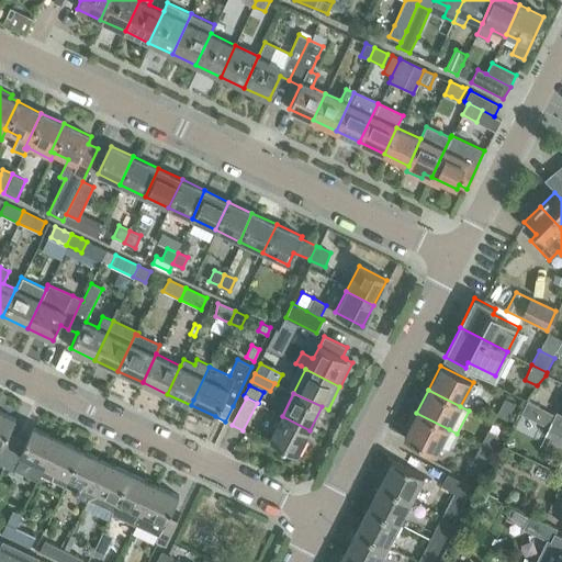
[(507,419),(516,403),(506,398),(497,415),(507,419)]
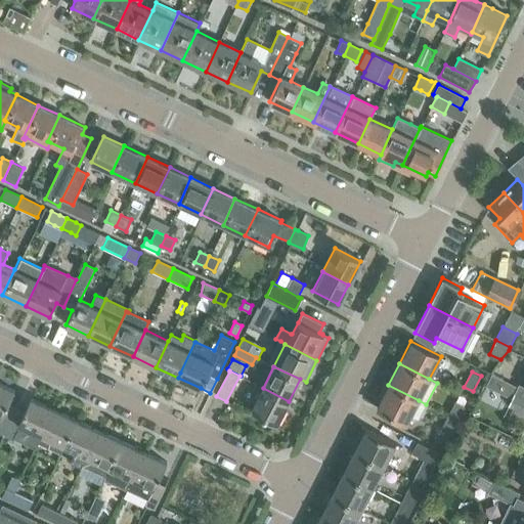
[(492,375),(486,386),(493,390),(499,379),(492,375)]
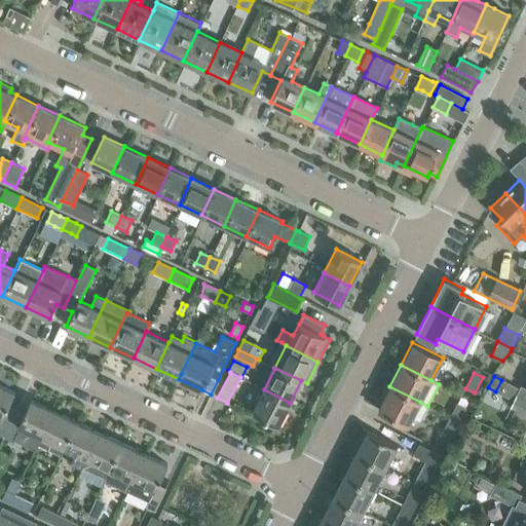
[(0,435),(3,437),(15,410),(7,407),(14,392),(0,384),(0,435)]
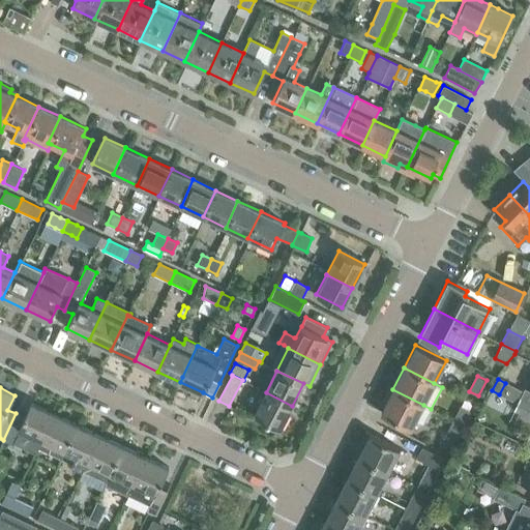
[(411,428),(423,405),(392,389),(381,412),(411,428)]
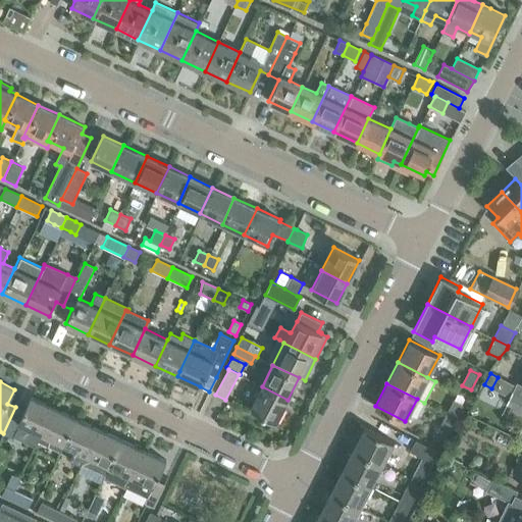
[(521,385),(517,383),(516,385),(512,394),(521,398),(521,385)]
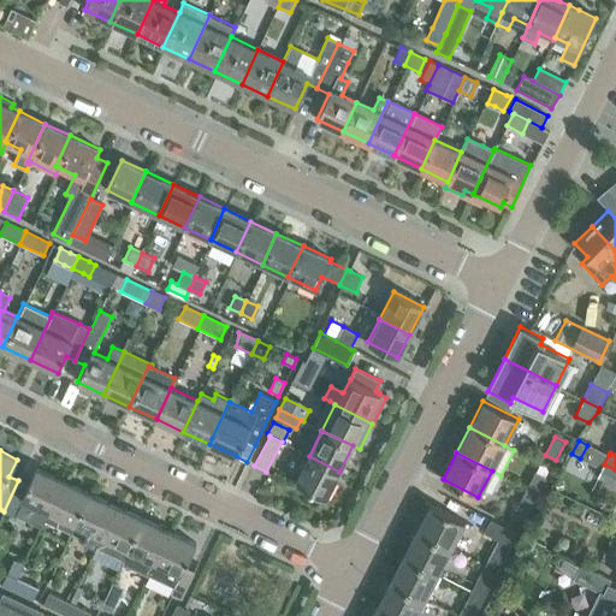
[(339,472),(309,456),(295,483),(326,498),(339,472)]
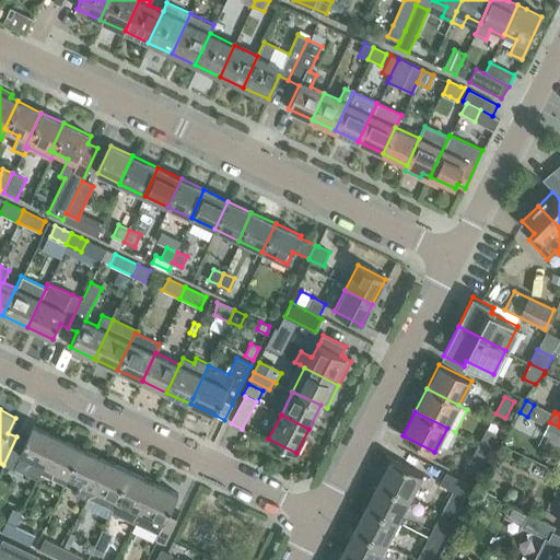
[(559,441),(559,427),(549,422),(544,433),(559,441)]
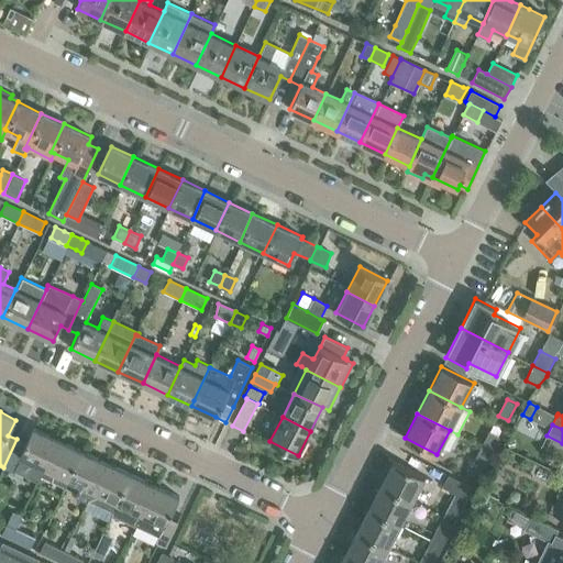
[(17,439),(3,467),(14,473),(15,471),(39,482),(42,476),(58,440),(33,428),(25,443),(17,439)]
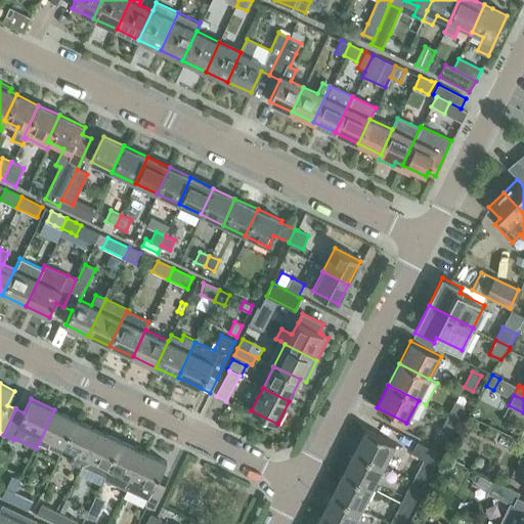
[(448,416),(457,421),(465,407),(455,402),(448,416)]
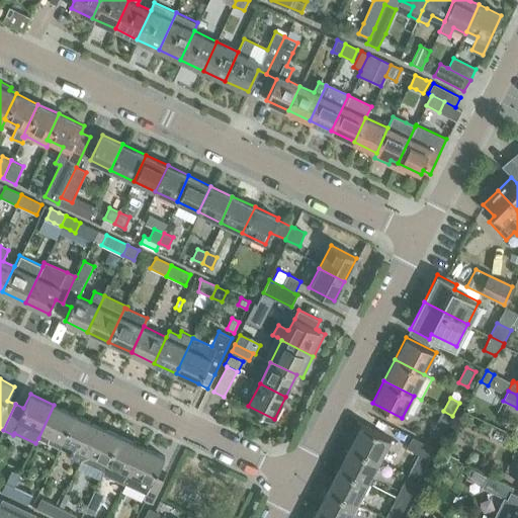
[(54,405),(38,438),(60,448),(63,441),(75,415),(54,405)]
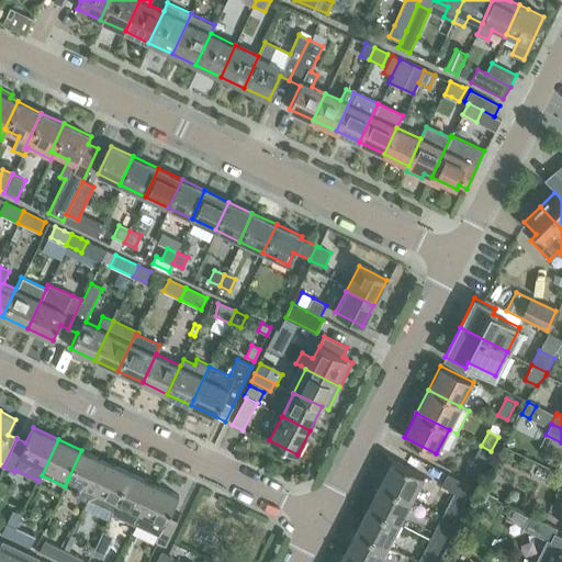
[(472,462),(482,468),(491,451),(481,446),(472,462)]
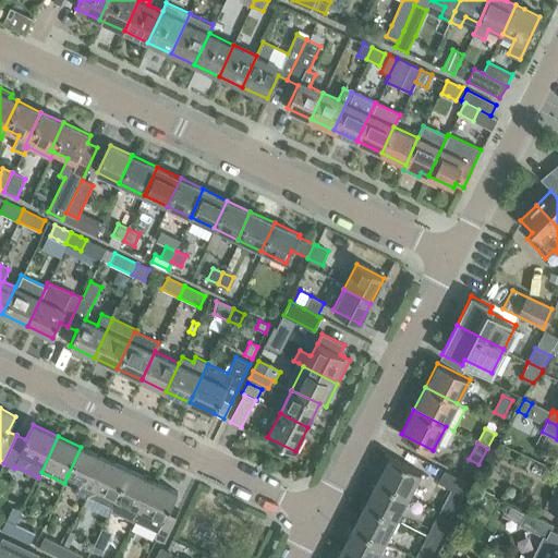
[(81,447),(68,475),(81,481),(75,494),(86,498),(87,496),(105,458),(81,447)]
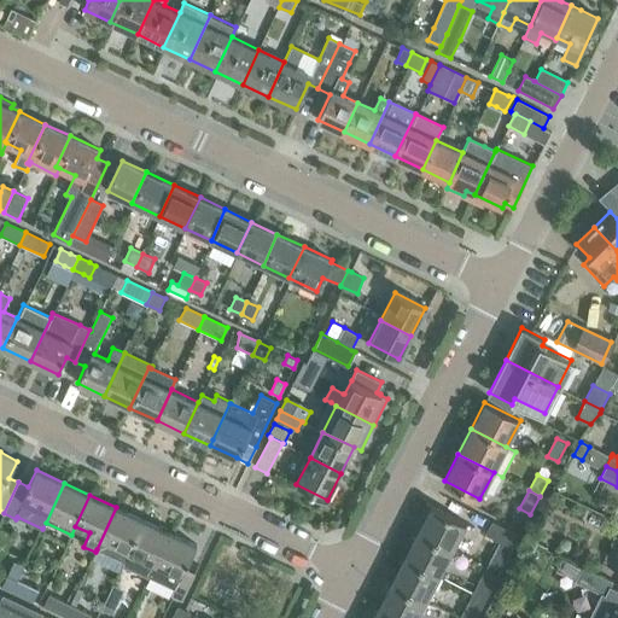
[(423,524),(418,534),(452,552),(466,524),(431,506),(426,503),(418,520),(423,524)]
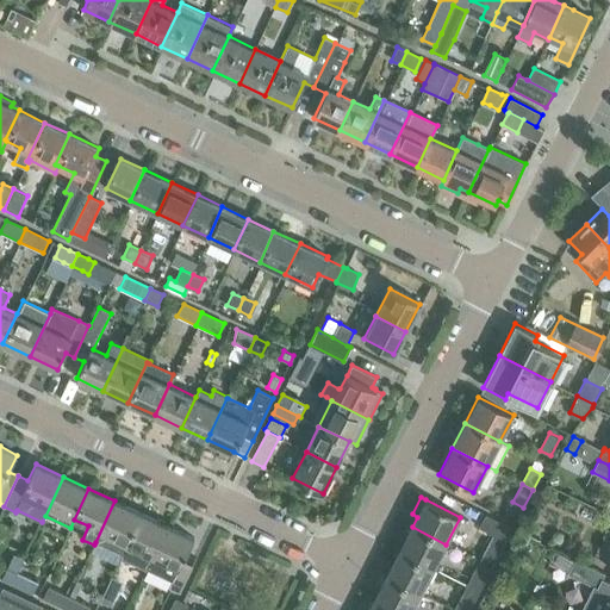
[(114,500),(95,542),(122,554),(126,545),(142,514),(114,500)]
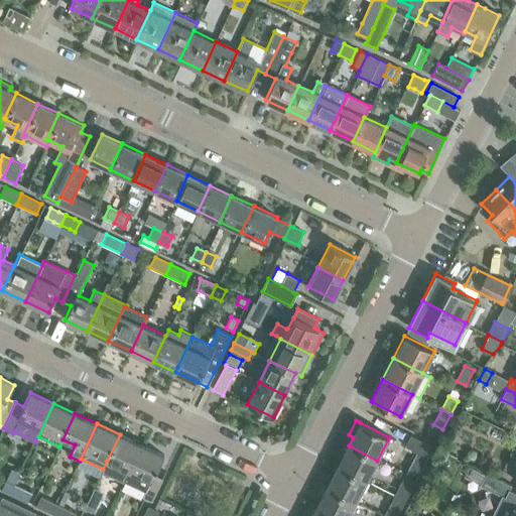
[(102,472),(124,482),(141,444),(120,434),(107,461),(103,469),(102,472)]
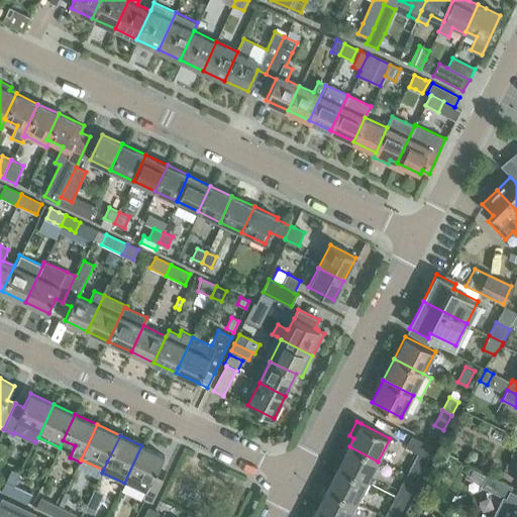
[(418,453),(406,477),(417,483),(434,449),(416,439),(412,437),(407,447),(410,449),(418,453)]
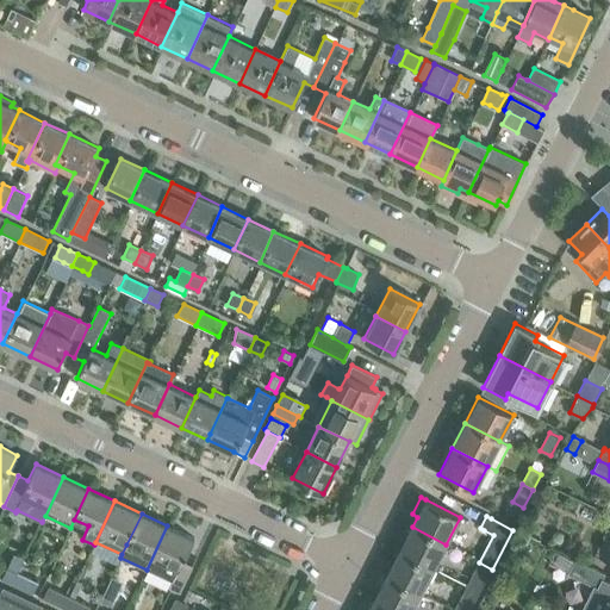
[(167,526),(147,570),(172,582),(169,587),(172,589),(180,593),(193,566),(184,561),(194,539),(167,526)]
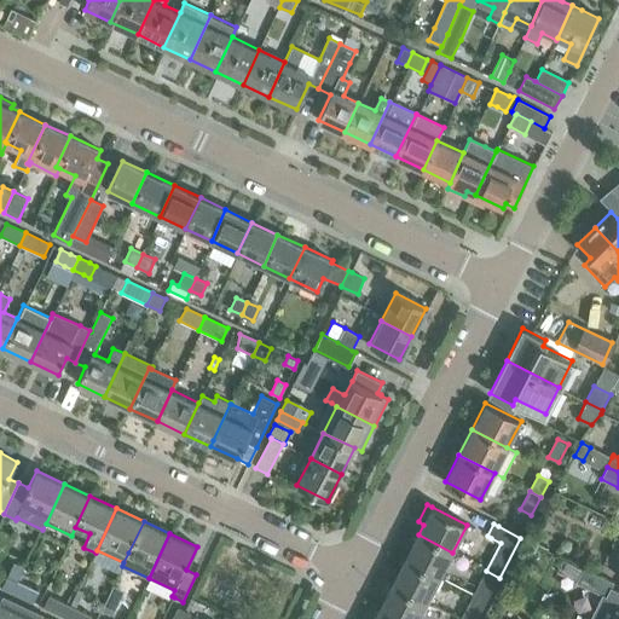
[(439,578),(452,553),(418,534),(405,560),(439,578)]
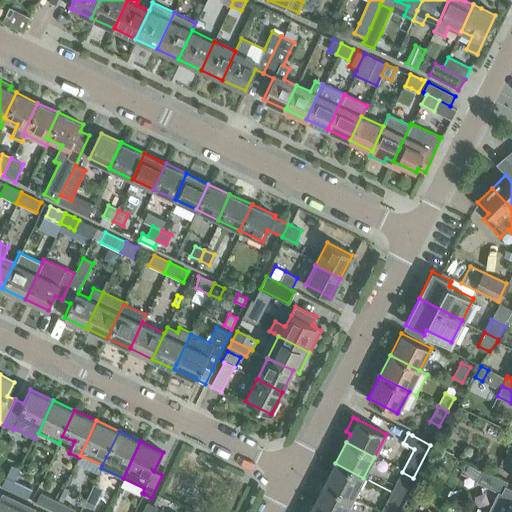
[(352,499),(363,478),(335,463),(324,485),(352,499)]
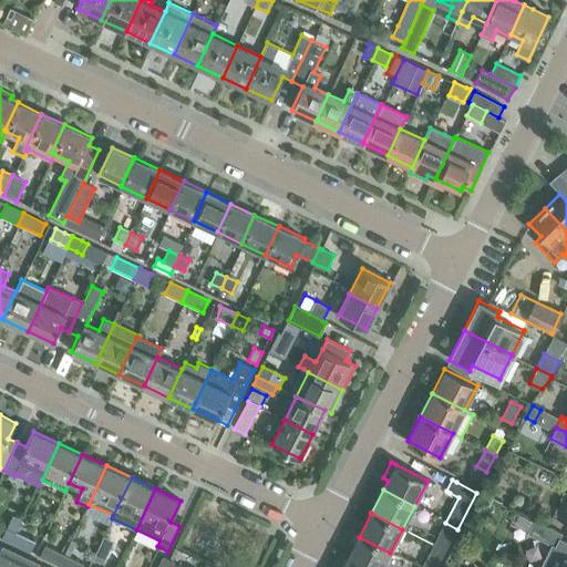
[(483,533),(487,521),(475,515),(470,527),(483,533)]
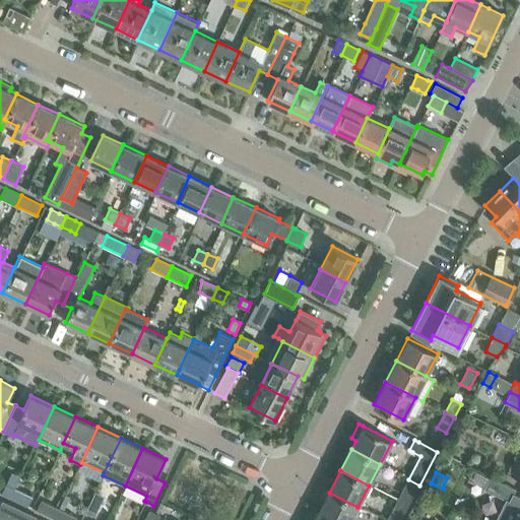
[(513,495),(515,490),(491,477),(484,490),(506,501),(510,502),(513,495)]
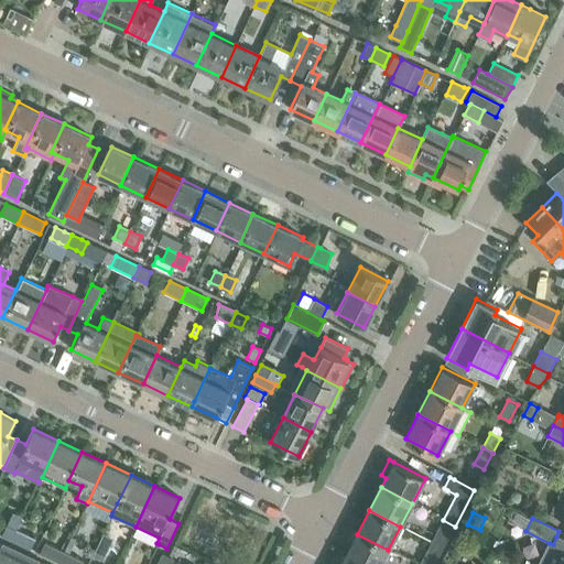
[(431,543),(443,549),(455,527),(443,520),(431,543)]
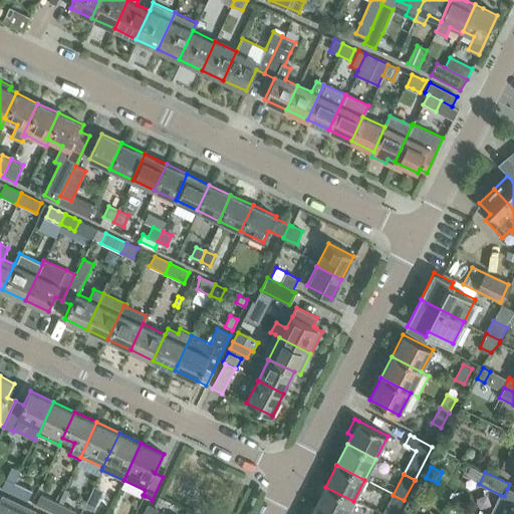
[(10,493),(15,482),(8,478),(3,490),(10,493)]
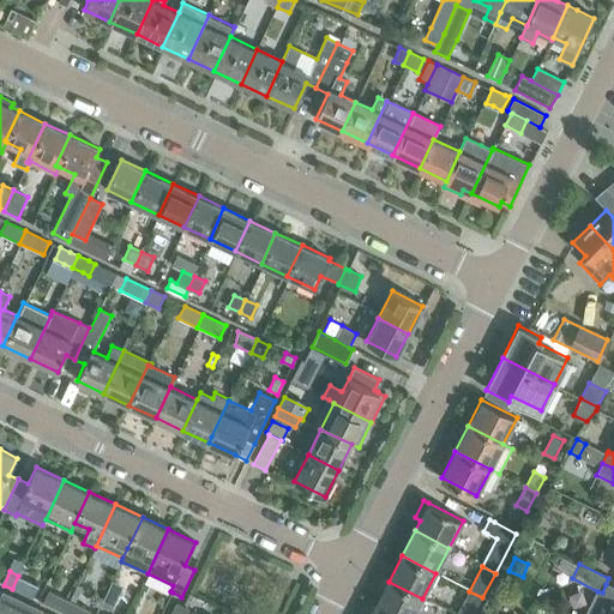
[(18,576),(12,589),(34,600),(41,585),(18,576)]
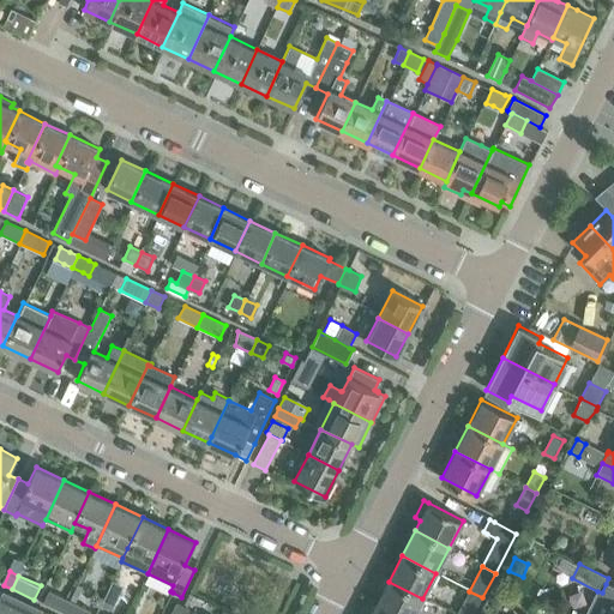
[(389,613),(414,613),(422,599),(389,582),(375,607),(389,613)]
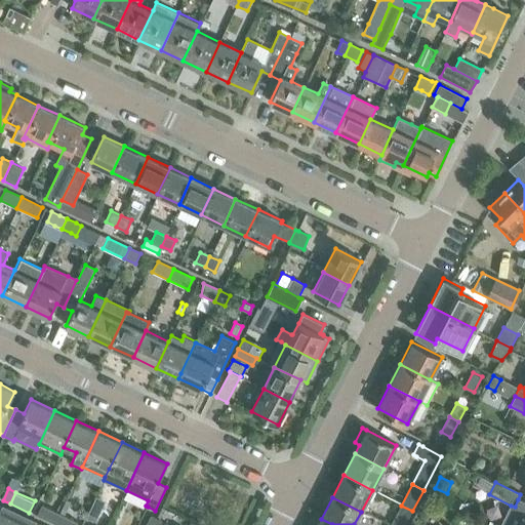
[(88,516),(96,520),(105,502),(96,498),(88,516)]
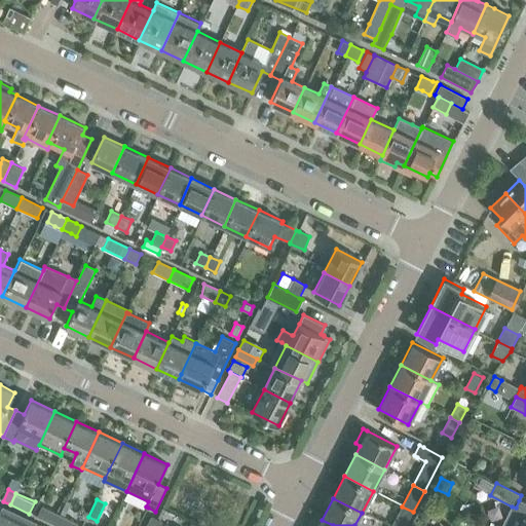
[(512,506),(501,525),(525,525),(525,503),(519,500),(516,508),(512,506)]
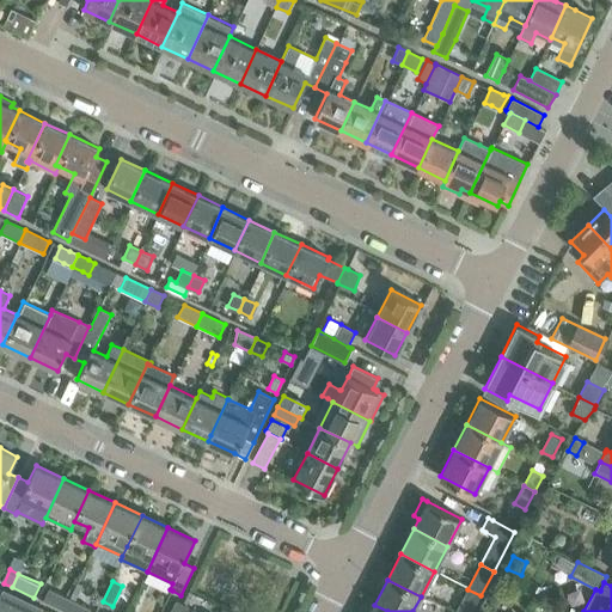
[(63,611),(69,598),(50,588),(44,601),(63,611)]
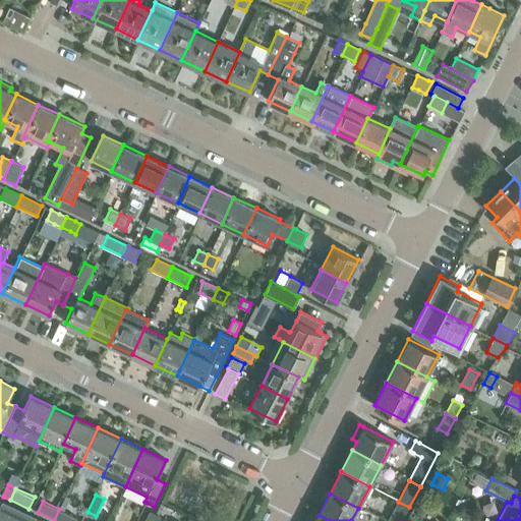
[(388,520),(401,520),(409,507),(398,502),(388,520)]
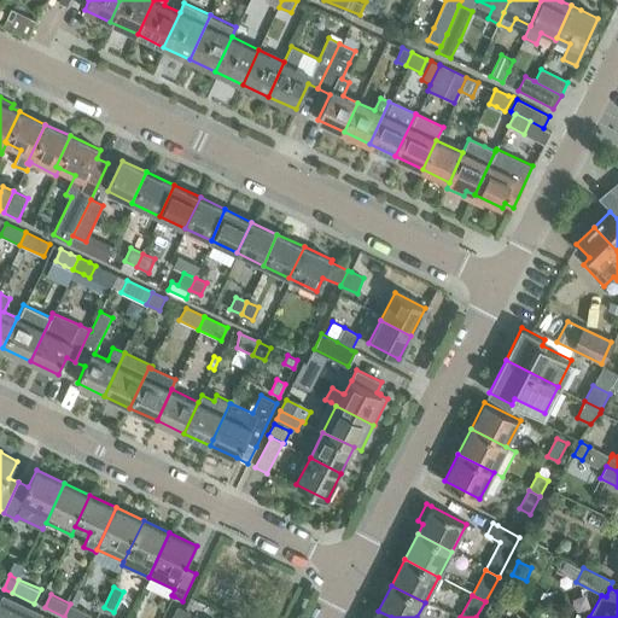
[(0,599),(0,617),(1,617),(4,617),(13,601),(1,596),(0,599)]
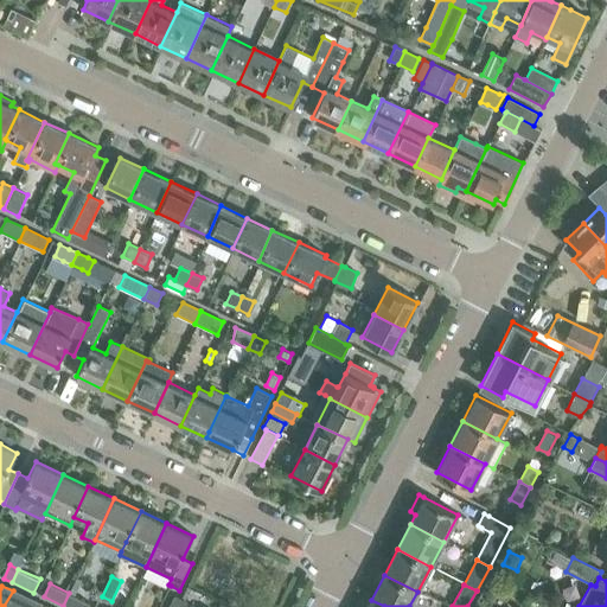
[(69,593),(63,606),(64,606),(91,606),(93,604),(69,593)]
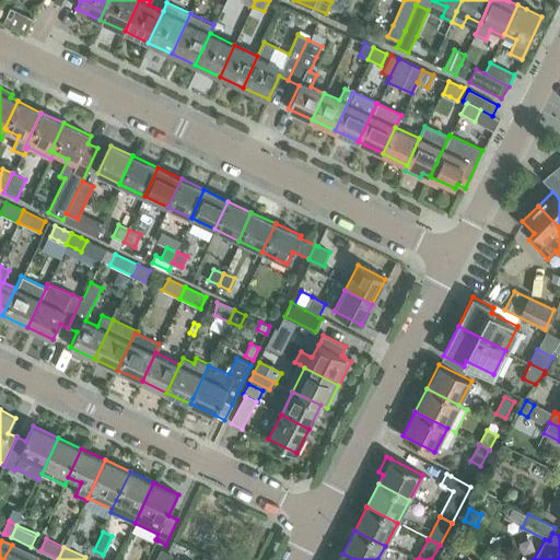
[(155,559),(168,559),(172,556),(161,550),(155,559)]
